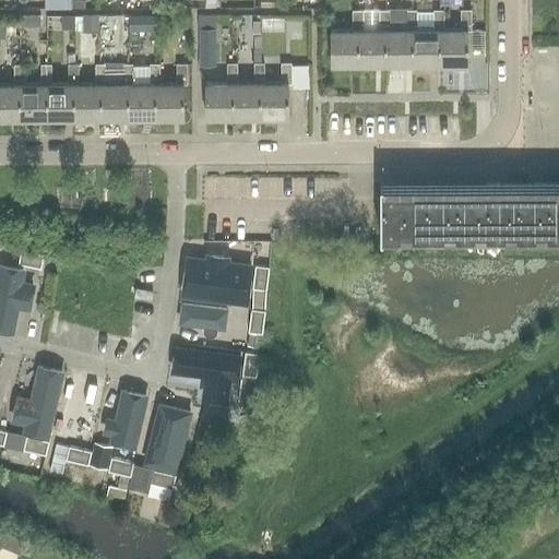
[(413,28),(417,28),(417,9),(407,10),(407,28),(390,28),(387,28),(387,64),(414,63),(413,28)]
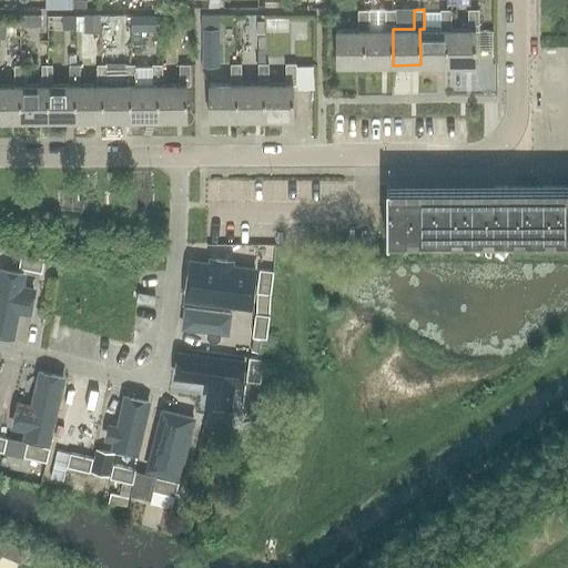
[(447,29),(452,29),(452,9),(442,9),(442,29),(424,29),(419,29),(421,64),(447,64),(447,29)]
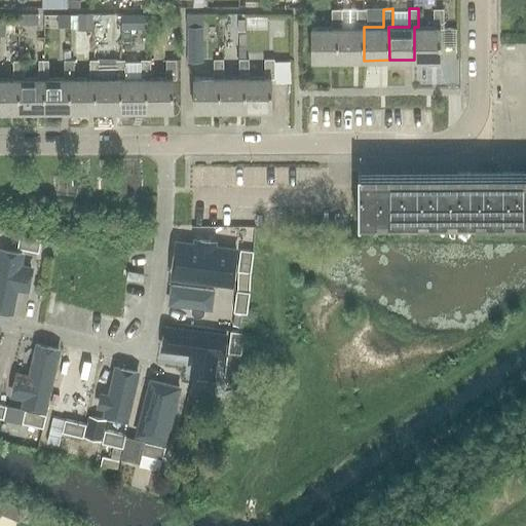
[(435,27),(418,27),(414,27),(414,60),(441,60),(441,28),(444,28),(444,8),(435,8),(435,27)]
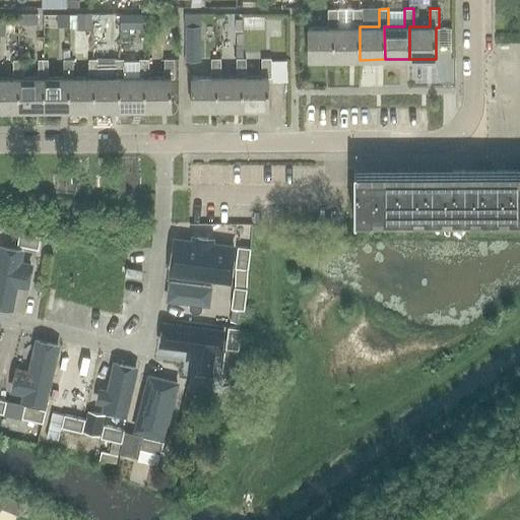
[(334,26),(338,26),(337,9),(328,9),(328,26),(308,27),(309,60),(334,60),(334,26)]
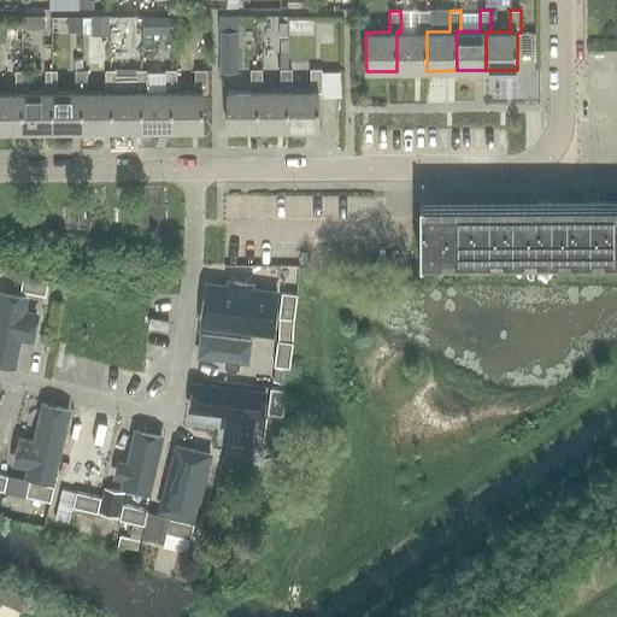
[(427,31),(430,31),(430,11),(419,11),(419,31),(401,31),(397,31),(397,71),(427,71),(427,31)]
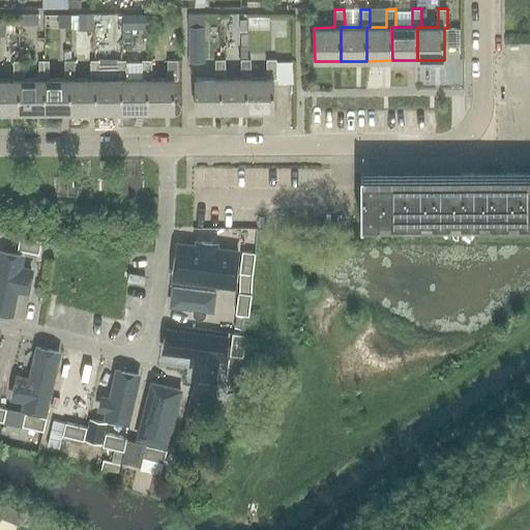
[(38,13),(21,13),(21,24),(39,24),(39,13),(38,13)]
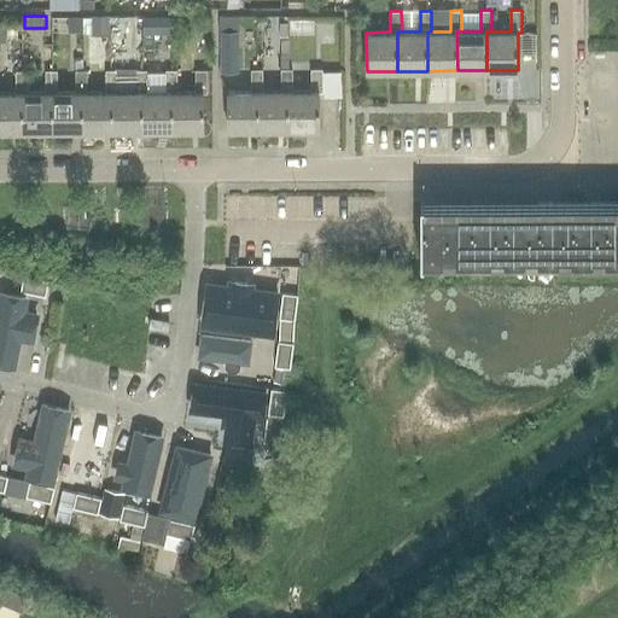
[(83,30),(82,16),(70,16),(70,30),(83,30)]
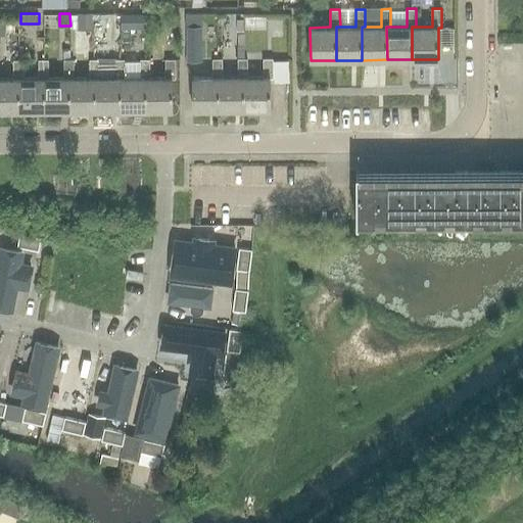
[(93,13),(83,13),(78,13),(78,30),(93,30),(93,13)]
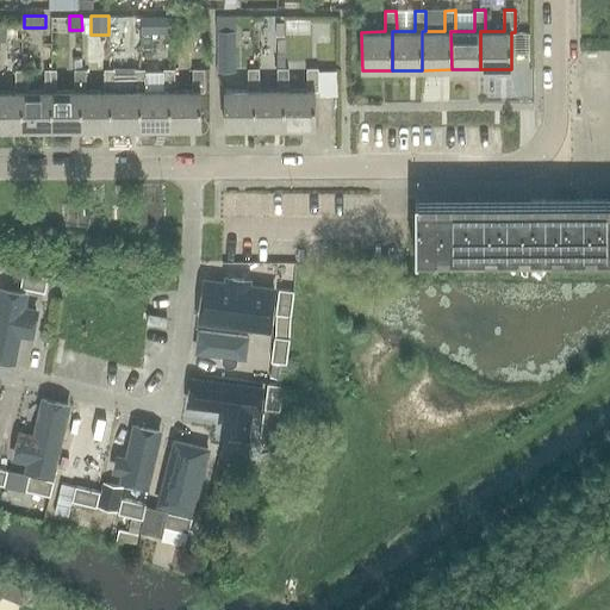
[(141,33),(156,33),(155,16),(141,16),(141,33)]
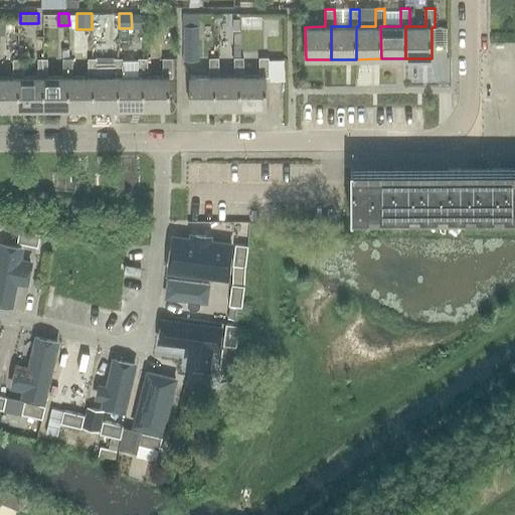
[(199,26),(199,13),(183,13),(183,26),(190,26),(199,26)]
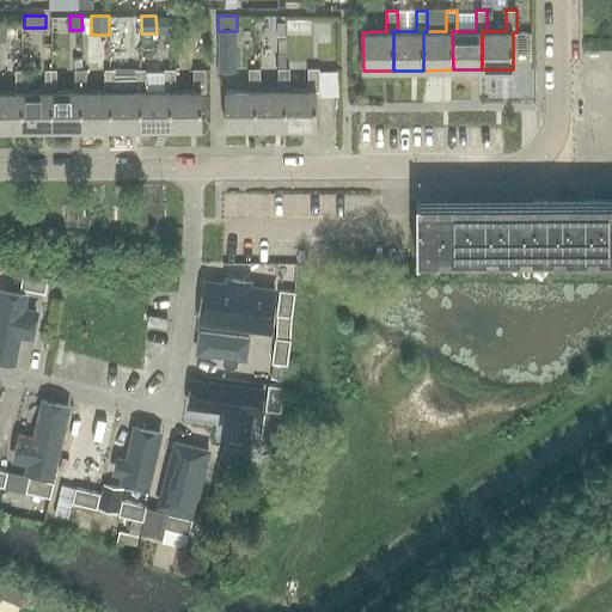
[(237,71),(237,31),(226,31),(218,31),(218,71),(237,71)]
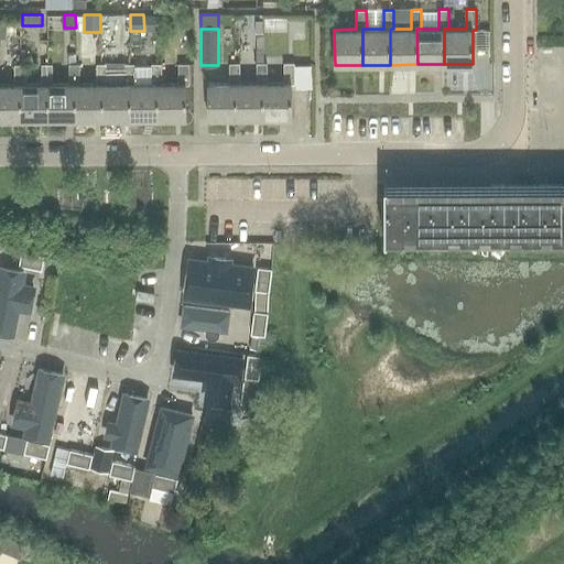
[(263,83),(267,83),(267,63),(264,63),(263,50),(257,51),(257,83),(240,83),(236,83),(236,118),(263,118),(263,83)]
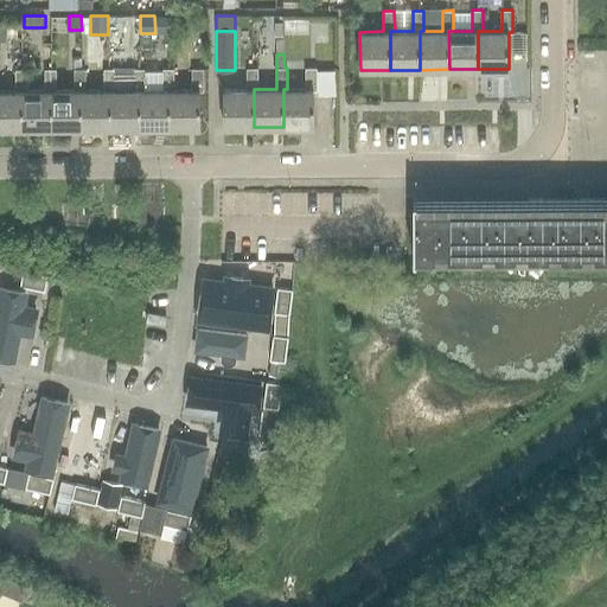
[(306,89),(287,89),(283,89),(283,127),(314,127),(313,90),(317,90),(317,68),(306,68),(306,89)]
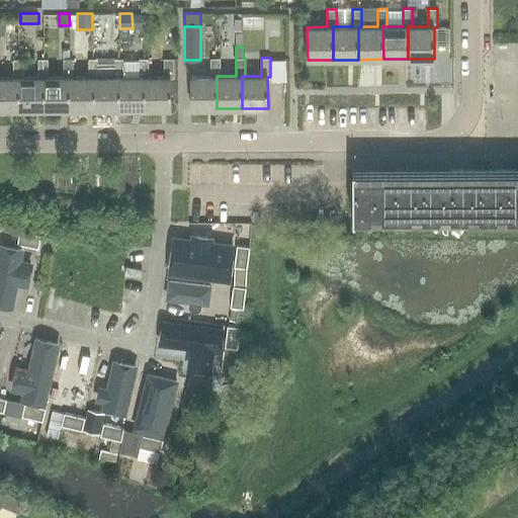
[(45,77),(49,77),(49,59),(38,59),(38,77),(23,77),(19,77),(19,109),(45,109),(45,77)]
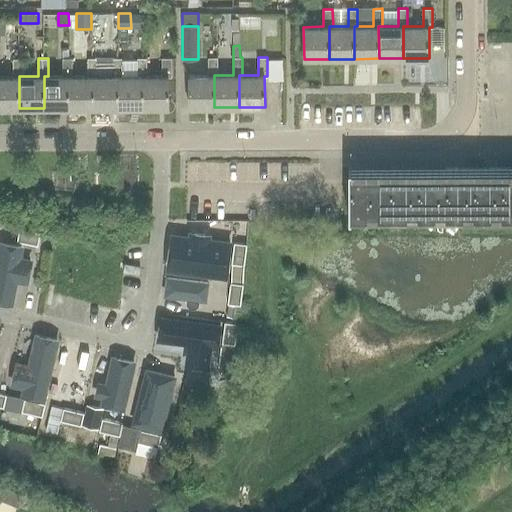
[(69,76),(73,76),(72,58),(63,58),(63,76),(48,76),(44,76),(44,108),(69,108),(69,76)]
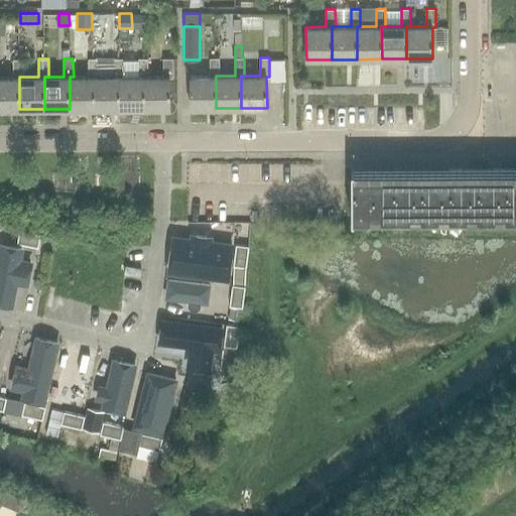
[(95,77),(98,77),(98,58),(94,58),(89,58),(89,77),(74,77),(70,77),(70,109),(95,109),(95,77)]
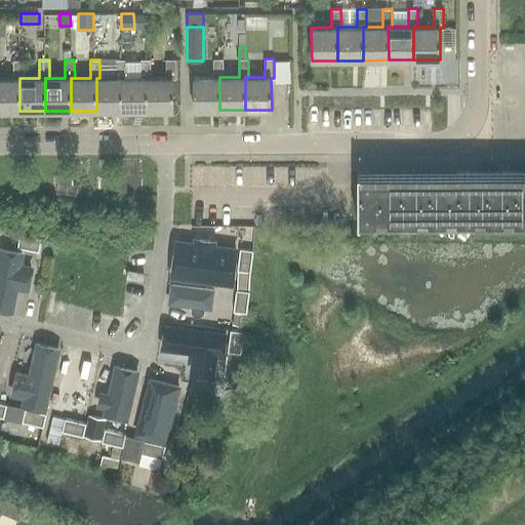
[(121,78),(125,78),(125,59),(116,59),(116,78),(99,78),(96,78),(96,111),(122,111),(121,78)]
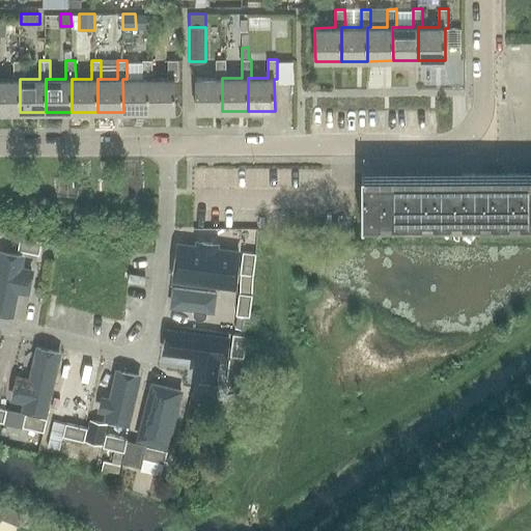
[(148,79),(152,79),(152,60),(142,60),(143,79),(127,79),(122,79),(123,112),(148,112),(148,79)]
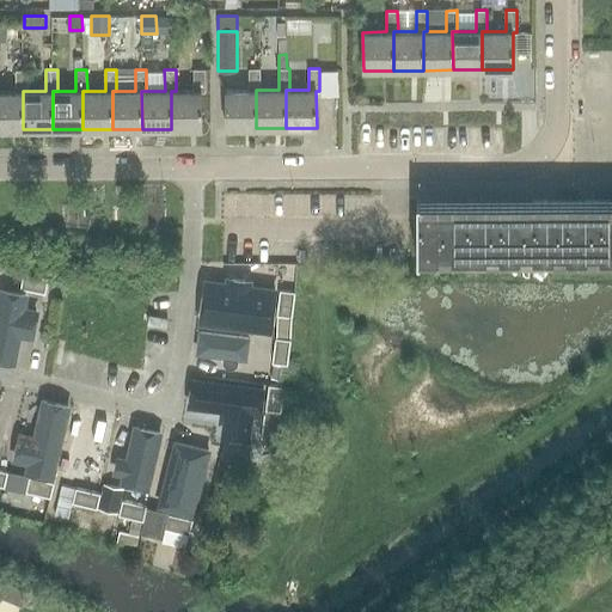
[(202,91),(206,91),(206,69),(194,69),(194,90),(176,91),(171,91),(171,129),(202,129),(202,91)]
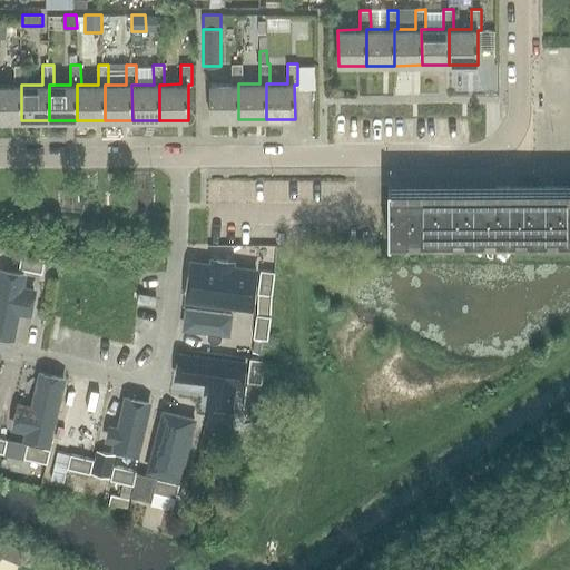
[(238,84),(243,84),(243,65),(232,65),(233,84),(210,84),(210,119),(238,119),(238,84)]
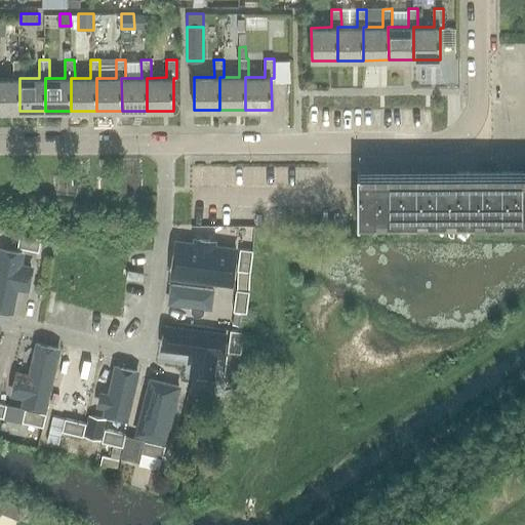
[(19,78),(24,78),(24,61),(13,61),(14,78),(0,78),(0,111),(19,111),(19,78)]
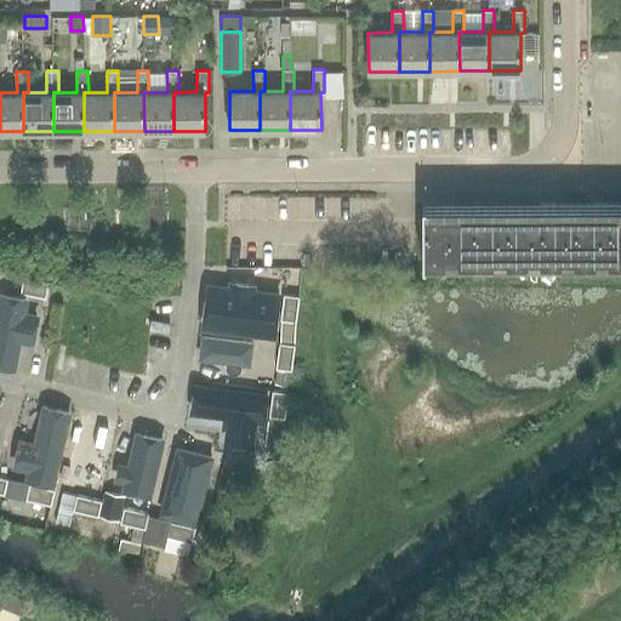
[(620,203),(423,205),(423,263),(620,262),(620,203)]
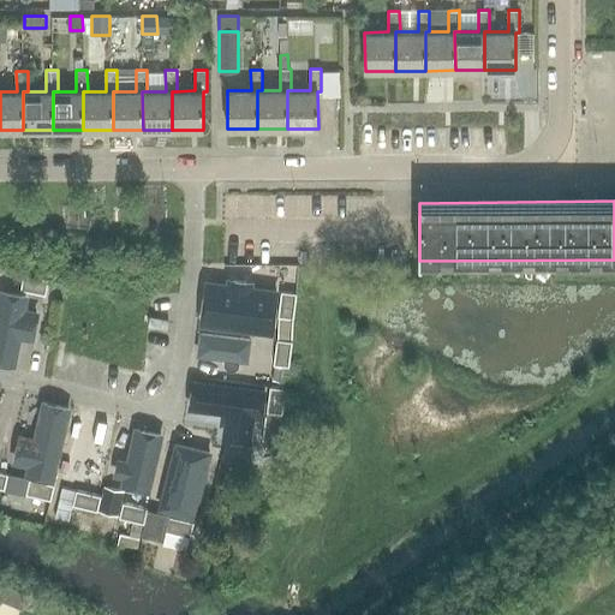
[(21,290),(46,294),(49,280),(24,274),(21,290)]
